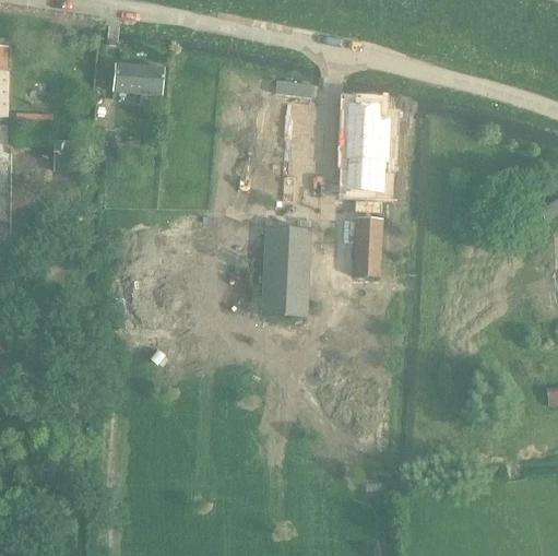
[(111,91),(159,94),(162,68),(115,64),(111,91)]
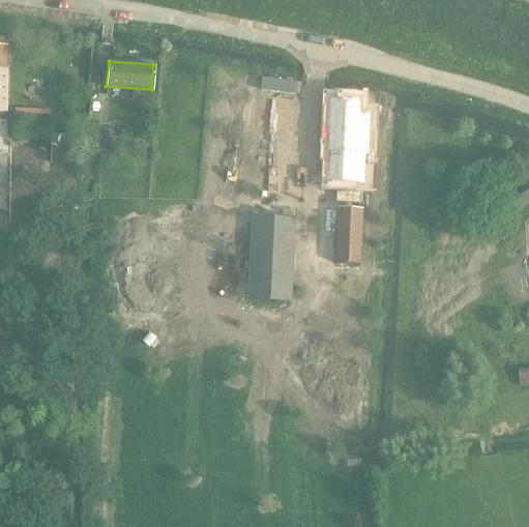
[(331,104),(328,153),(330,153),(329,176),(362,178),(363,154),(366,155),(368,117),(356,116),(357,105),(331,104)]
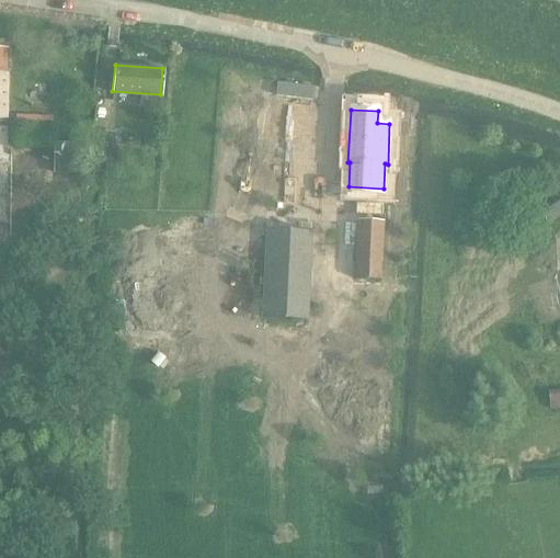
[(151,112),(150,129),(158,131),(159,112),(151,112)]
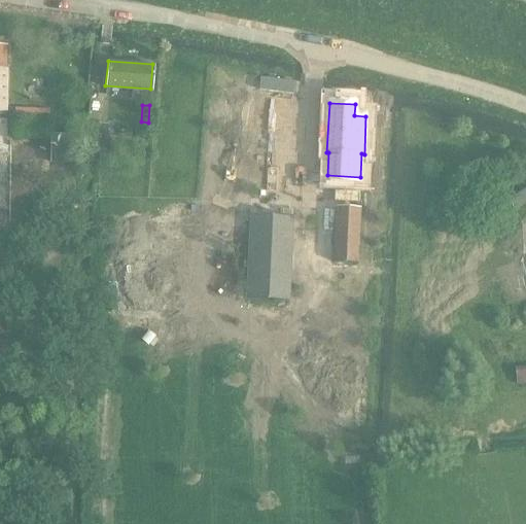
[(49,114),(15,113),(15,136),(48,137),(49,114)]
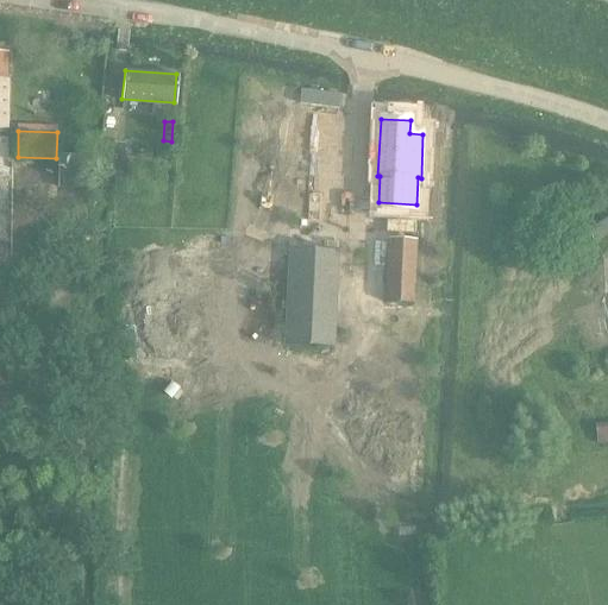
[(82,186),(82,152),(57,152),(57,186),(82,186)]
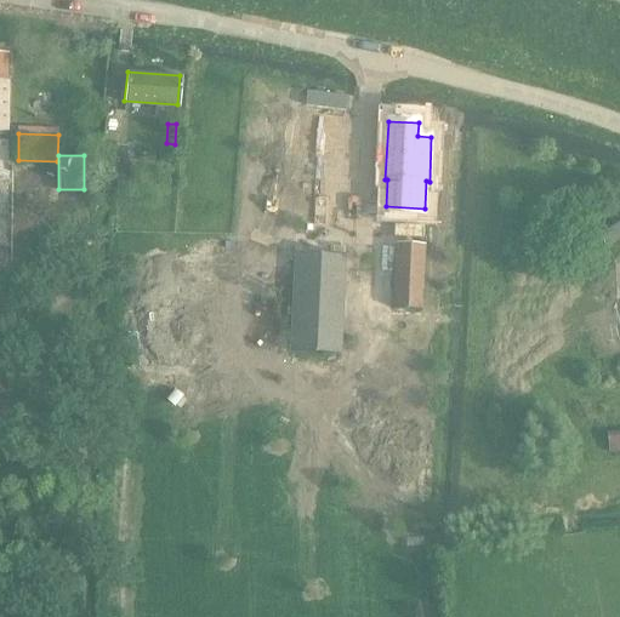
[(396,243),(392,306),(420,307),(422,244),(396,243)]
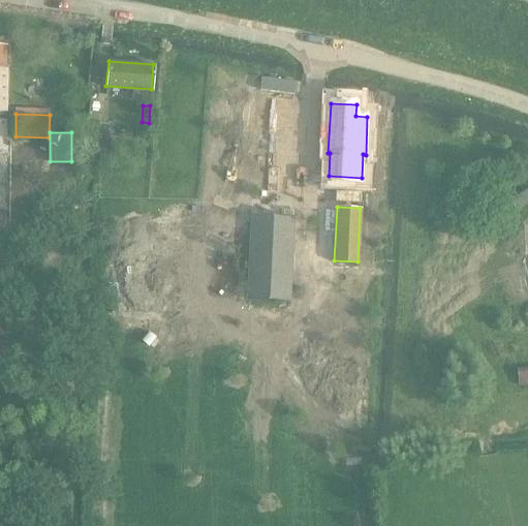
[(251,215),(247,297),(287,299),(288,281),(276,281),(277,250),(290,250),(291,217),(251,215)]
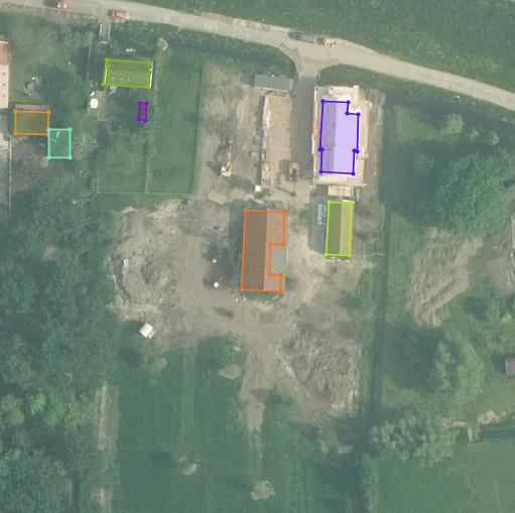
[(514,370),(514,357),(506,357),(506,370),(514,370)]
